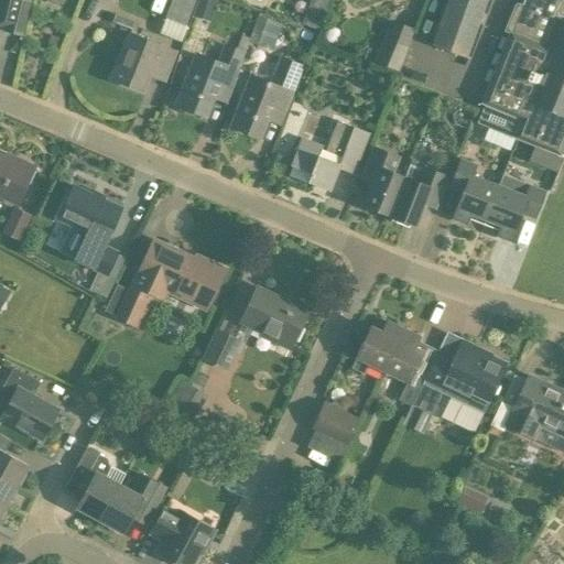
[(9,32),(25,35),(34,0),(4,0),(0,20),(0,28),(10,31),(9,32)]
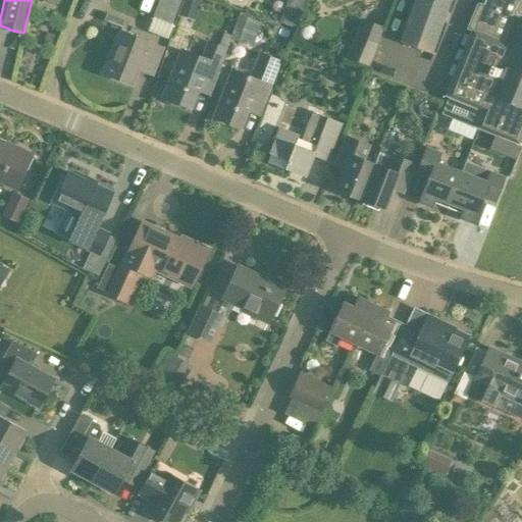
[(183,0),(177,15),(194,21),(201,0),(183,0)]
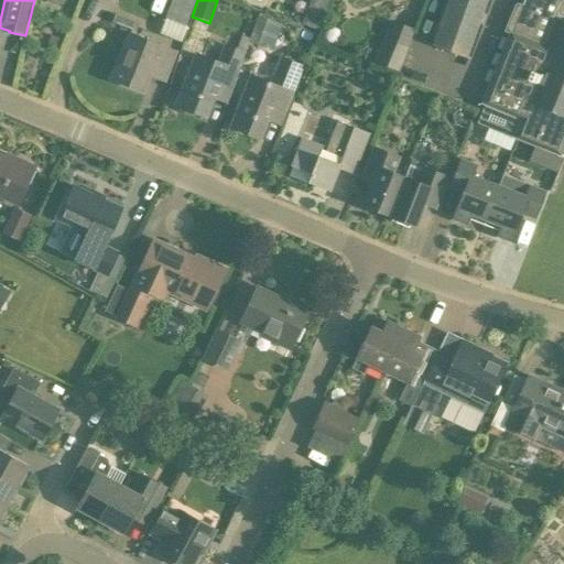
[(469,60),(490,0),(442,0),(426,43),(469,60)]
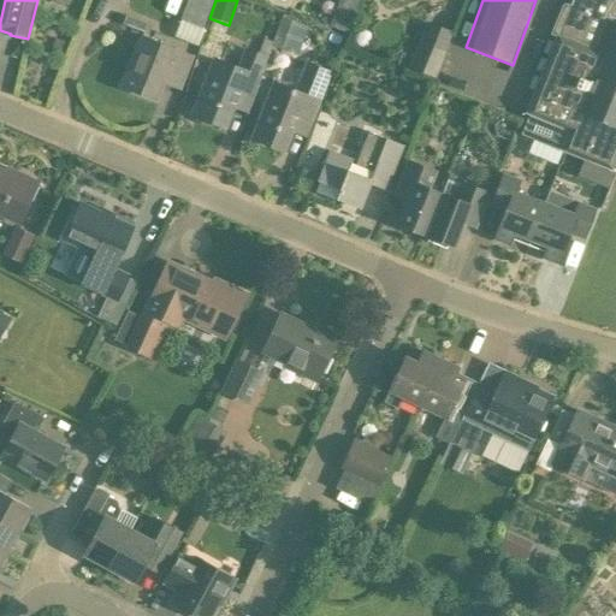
[(615,0),(570,0),(557,35),(556,34),(523,113),(516,132),(611,171),(615,157),(615,0)]
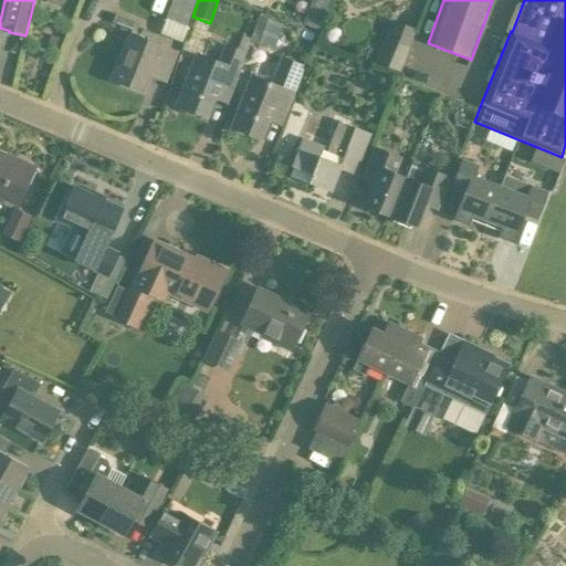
[(311,6),(303,24),(320,30),(326,11),(311,6)]
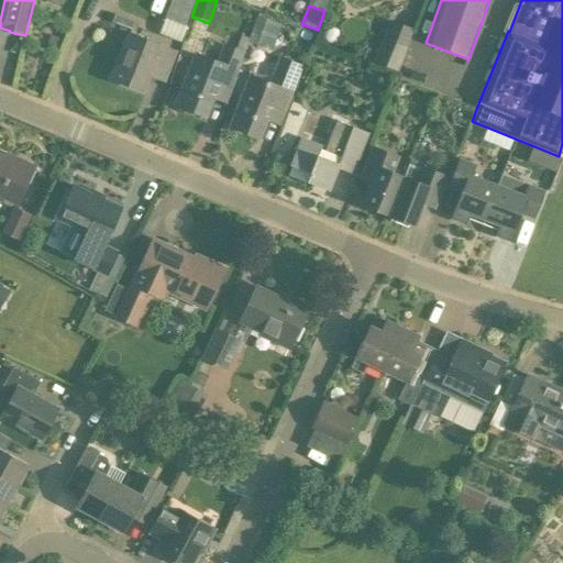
[(114,15),(111,23),(131,31),(134,23),(114,15)]
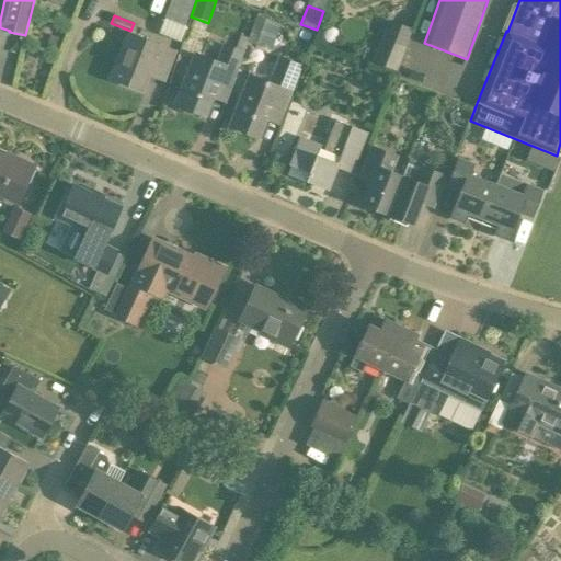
[(160,32),(181,39),(186,24),(165,18),(160,32)]
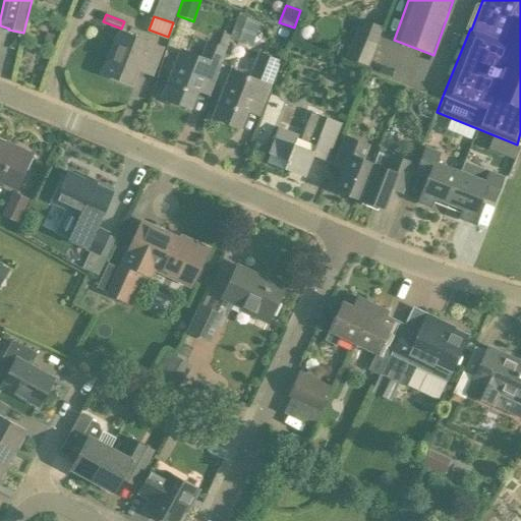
[(245,43),(254,19),(244,16),(236,39),(245,43)]
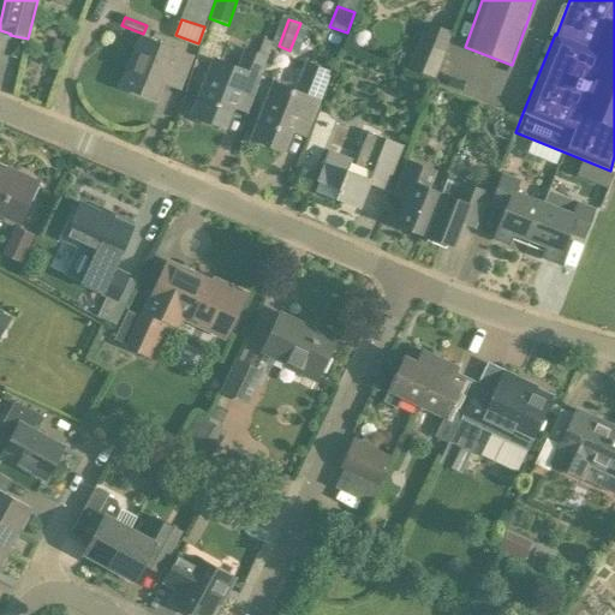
[(425,19),(406,65),(434,77),(453,31),(425,19)]
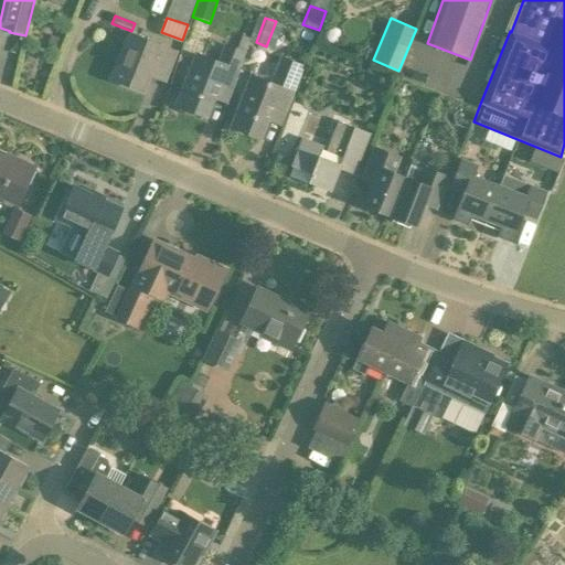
[(167,74),(176,52),(129,34),(112,78),(142,92),(151,68),(167,74)]
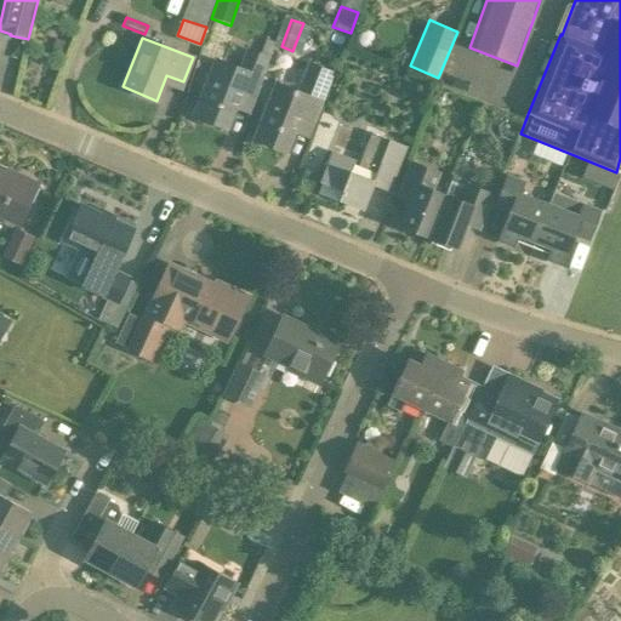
[(250,103),(261,78),(274,45),(263,40),(258,51),(246,46),(237,68),(216,60),(194,115),(226,129),(238,98),(250,103)]
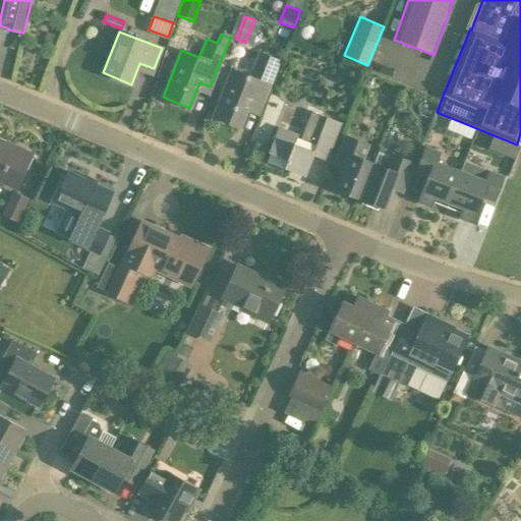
[(47,35),(43,47),(52,50),(56,38),(47,35)]
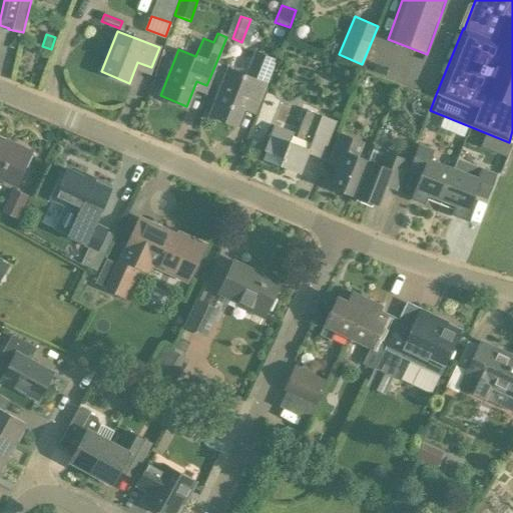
[(255,106),(265,84),(276,58),(254,50),(244,76),(227,69),(209,114),(235,125),(244,101),(255,106)]
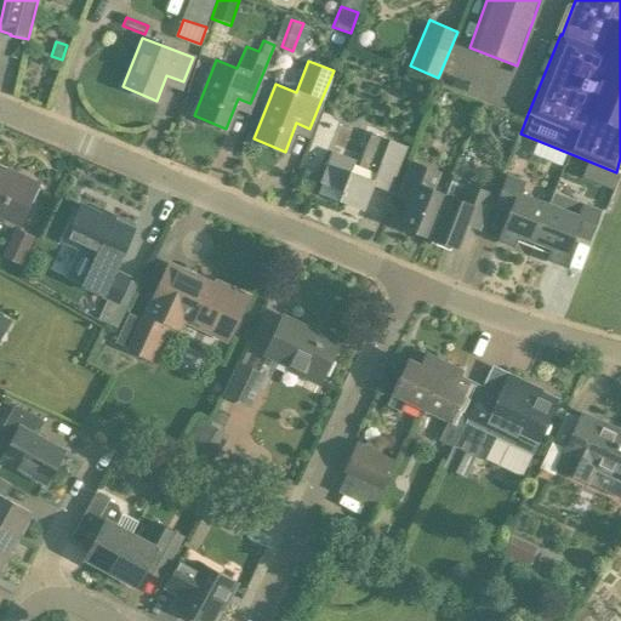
[(363,210),(376,176),(392,182),(406,147),(371,132),(357,167),(353,166),(355,161),(330,152),(319,182),(341,192),(337,200),(363,210)]
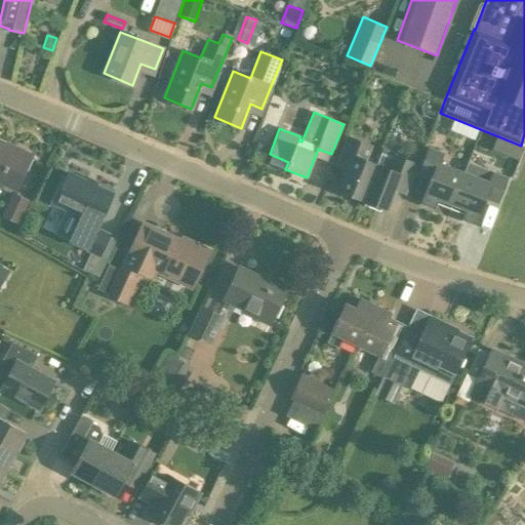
[(338,191),(362,200),(382,152),(381,151),(375,165),(365,161),(370,147),(347,137),(335,166),(347,170),(338,191)]
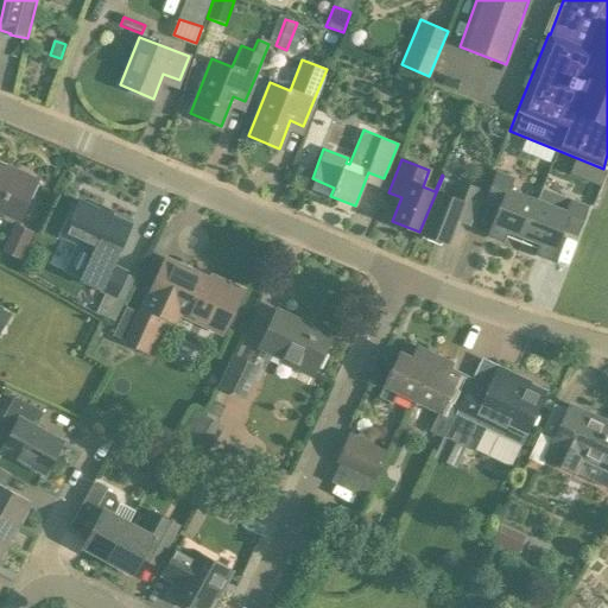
[(588,178),(601,184),(607,170),(603,169),(594,165),(588,178)]
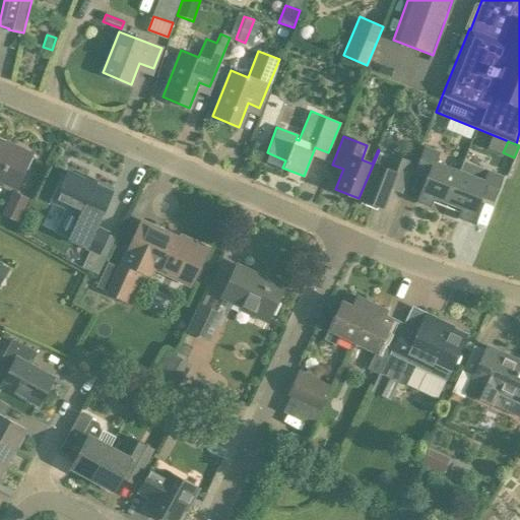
[(0,180),(15,188),(30,154),(14,146),(13,149),(0,143),(0,180)]
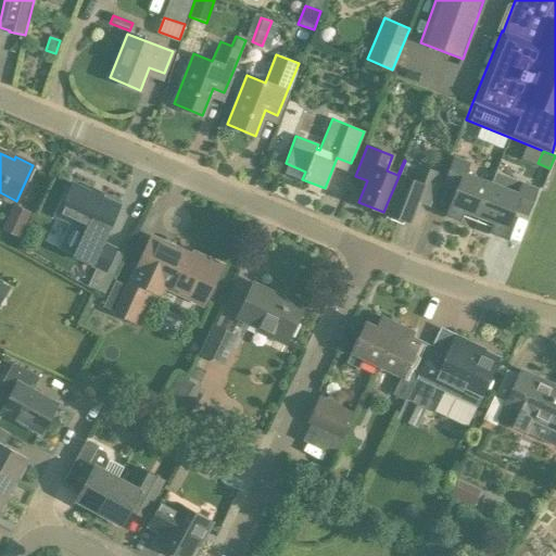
[(478,216),(491,184),(466,174),(469,163),(452,156),(443,182),(456,188),(445,216),(459,222),(464,211),(478,216)]
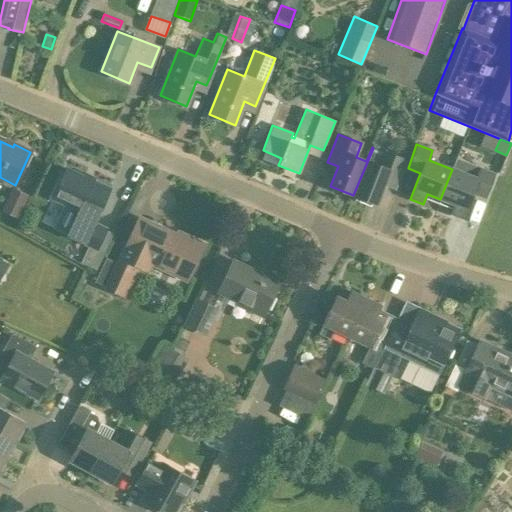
[(406,161),(383,152),(373,148),(353,195),(376,204),(384,184),(395,188),(406,161)]
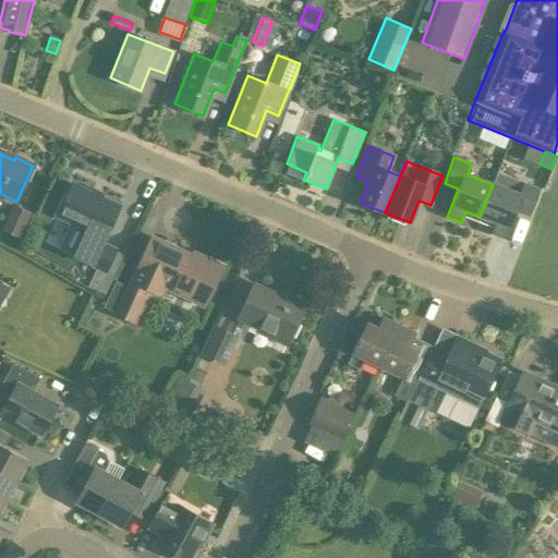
[(493,184),(480,217),(494,222),(489,233),(505,239),(514,210),(529,216),(538,190),(512,180),(509,190),(493,184)]
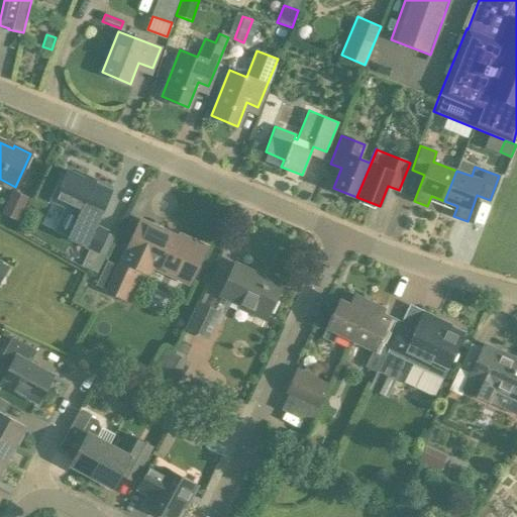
[(53,201),(79,212),(67,237),(97,251),(107,229),(95,224),(96,221),(97,221),(111,191),(67,171),(53,201)]
